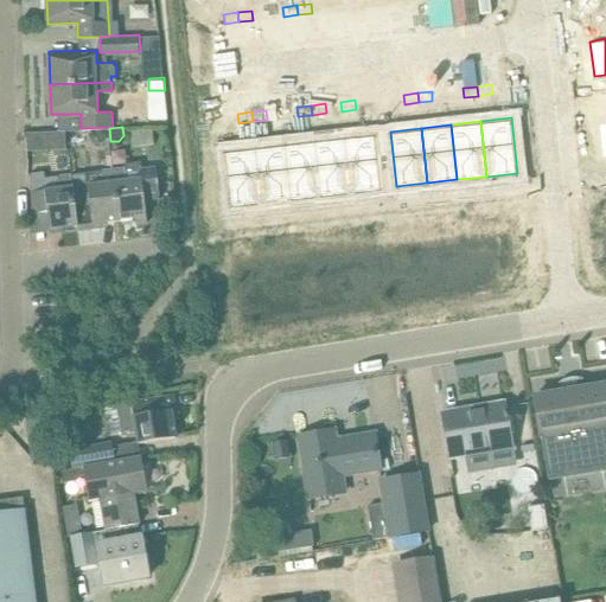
[(376,133),(345,136),(351,192),(382,189),(376,133)]
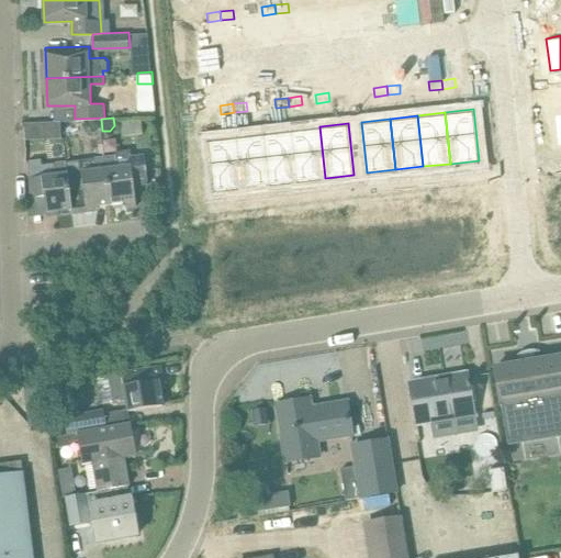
[(320,126),(292,130),(298,180),(325,178),(320,126)]
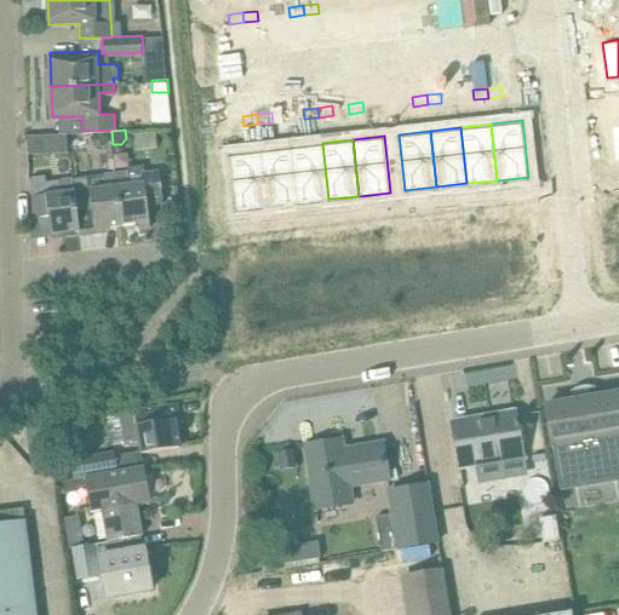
[(322,143),(292,147),(298,202),(328,199),(322,143)]
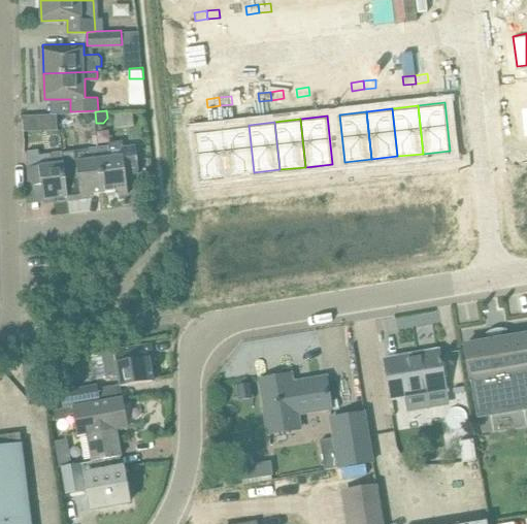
[(249,125),(223,128),(228,175),(254,172),(249,125)]
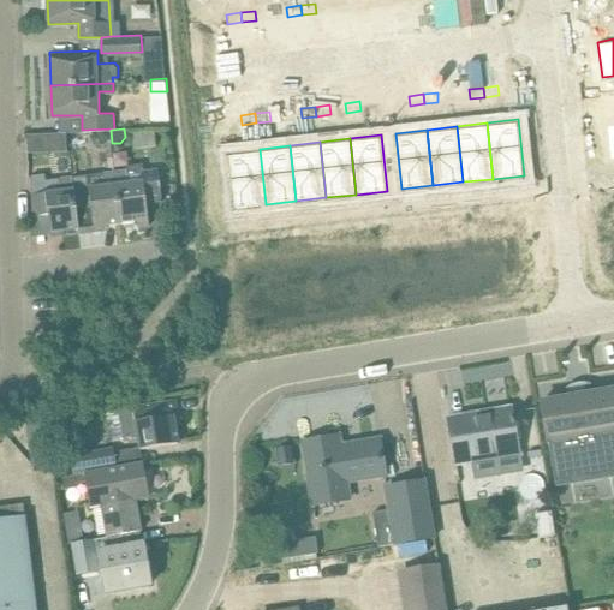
[(260,149),(227,153),(234,208),(266,204),(260,149)]
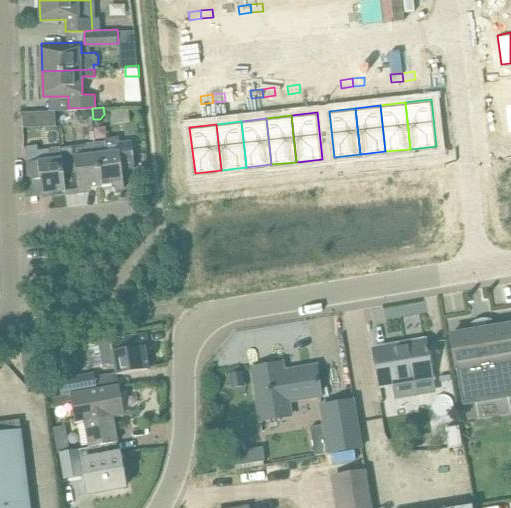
[(106,141),(96,142),(102,184),(119,182),(119,186),(125,185),(122,167),(135,165),(132,139),(121,140),(120,134),(106,136),(105,136),(106,141)]
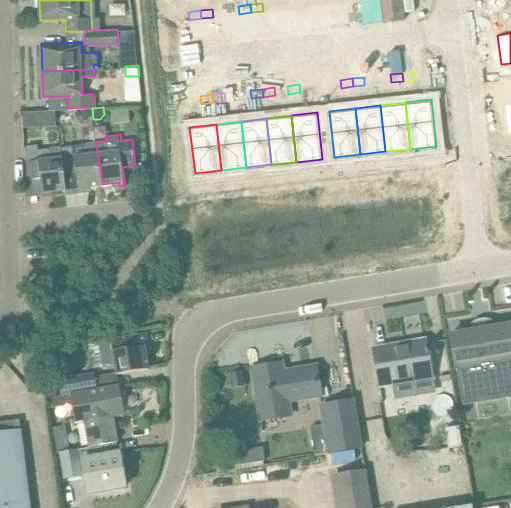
[(74,144),(61,146),(64,174),(76,172),(79,191),(84,190),(84,186),(102,184),(96,142),(86,143),(74,144)]
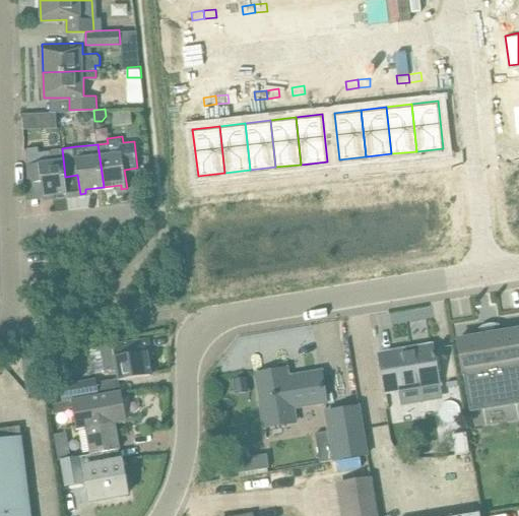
[(39,146),(26,146),(28,181),(42,180),(44,198),(49,197),(49,193),(67,191),(65,177),(62,148),(40,151),(39,146)]
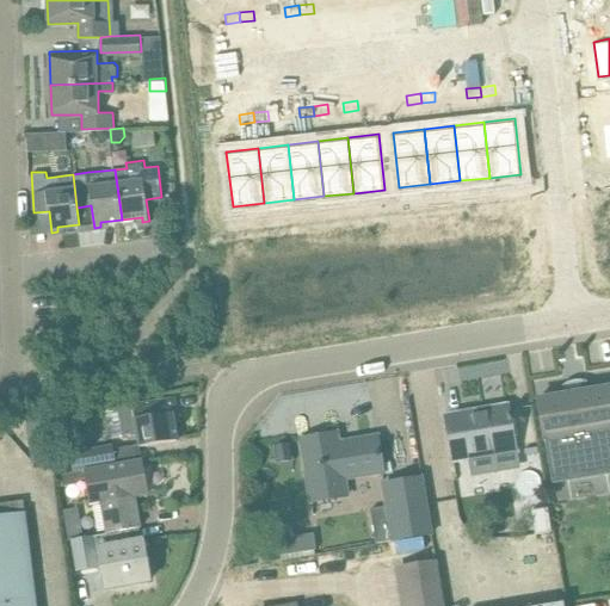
[(609,384),(538,396),(542,420),(546,438),(546,437),(553,477),(598,470),(609,467),(609,384)]
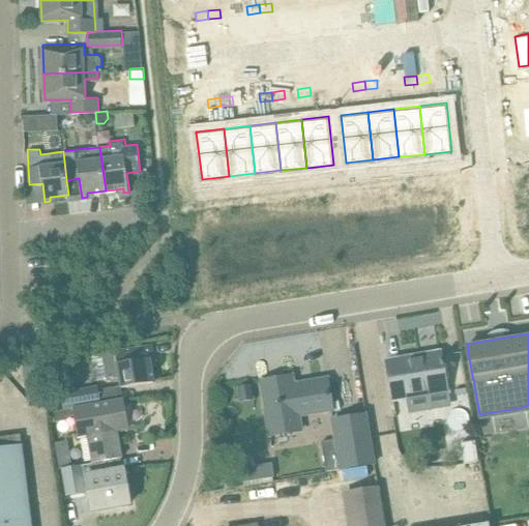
[(139,345),(104,351),(108,376),(119,374),(121,382),(121,383),(121,385),(122,385),(154,380),(151,361),(155,360),(154,355),(152,343),(139,345)]
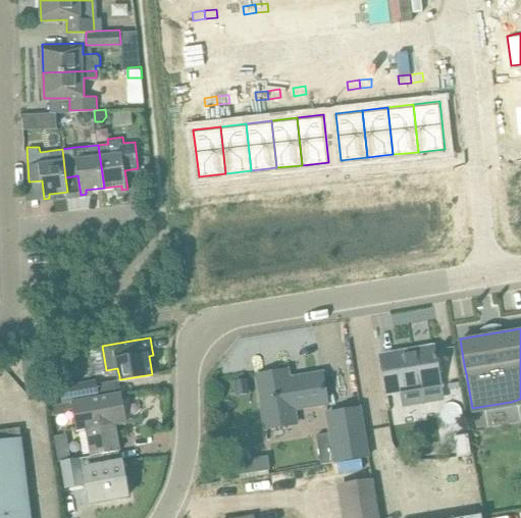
[(383,352),(381,353),(384,372),(387,393),(440,383),(437,364),(433,344),(412,348),(413,351),(383,356),(383,352)]
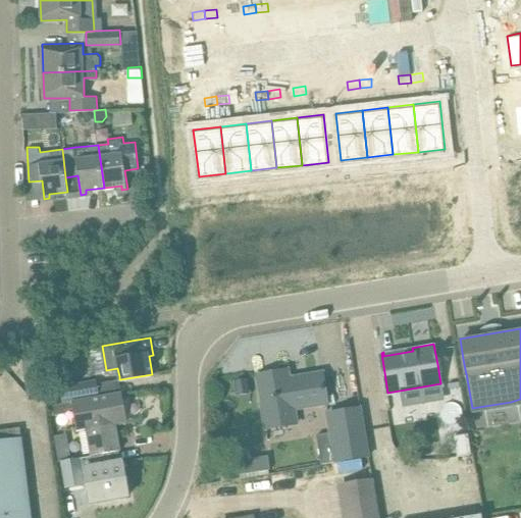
[(47,355),(44,355),(46,366),(56,364),(54,354),(53,354),(47,355)]
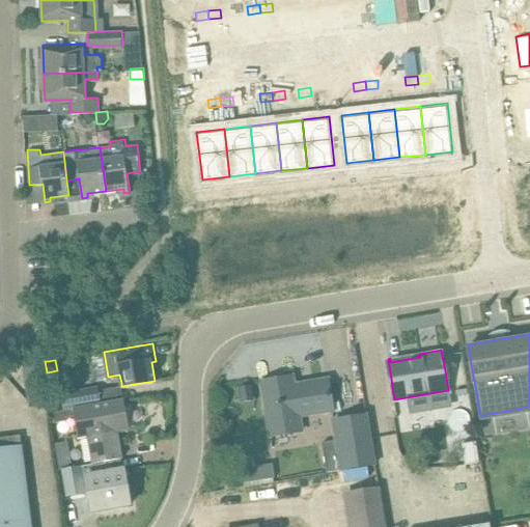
[(294,375),(262,380),(271,433),(302,427),(300,411),(314,408),(314,411),(333,408),(328,377),(309,380),(310,382),(296,385),(294,375)]
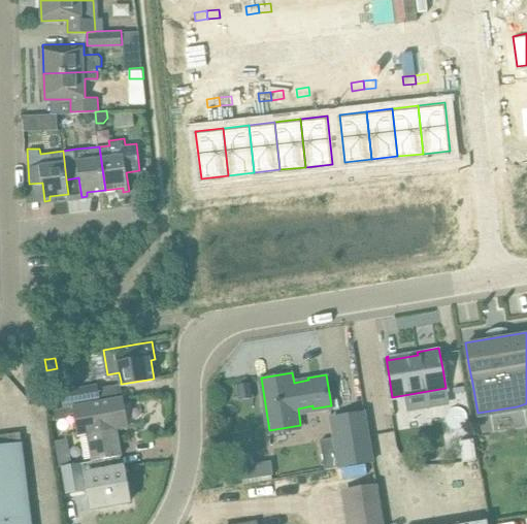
[(61,385),(50,387),(53,408),(72,404),(97,400),(93,383),(69,387),(62,388),(61,385)]
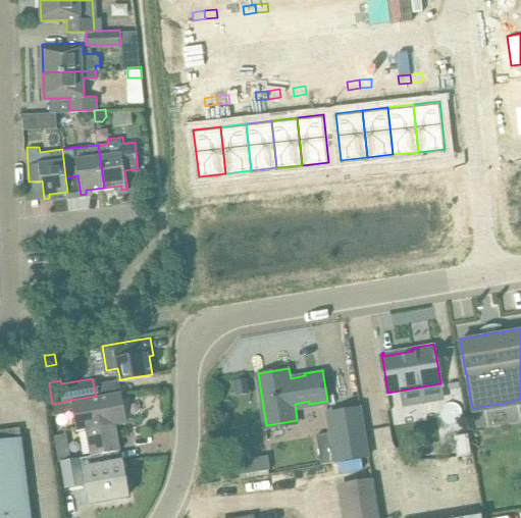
[(96,396),(71,400),(76,429),(88,427),(92,454),(109,451),(111,462),(121,460),(119,449),(120,449),(115,421),(127,419),(122,391),(96,396)]
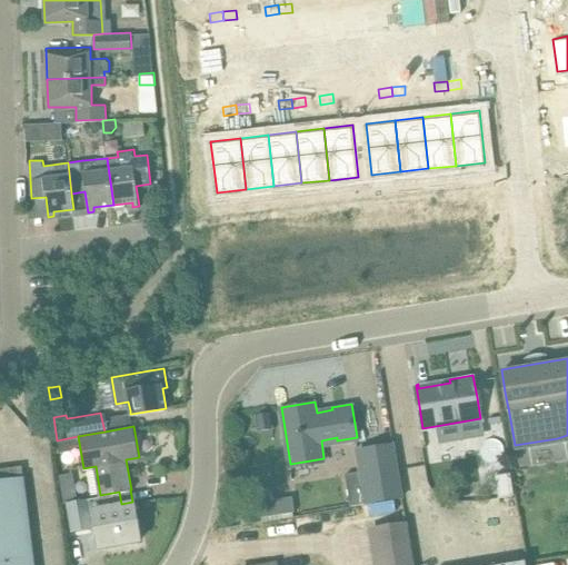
[(394,443),(359,448),(362,469),(364,475),(368,503),(402,496),(394,443)]
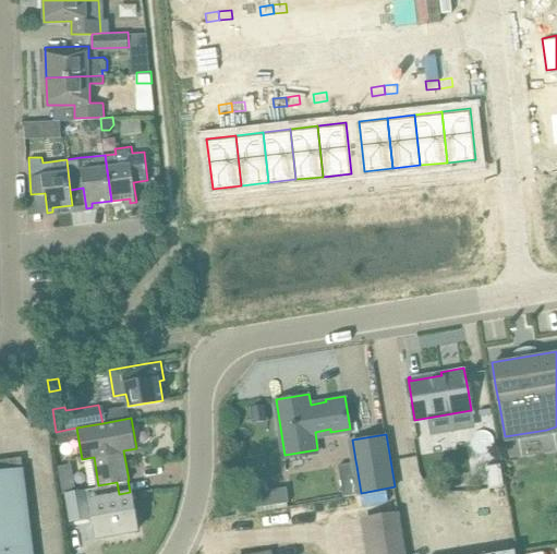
[(0,524),(29,520),(22,455),(0,457),(0,524)]
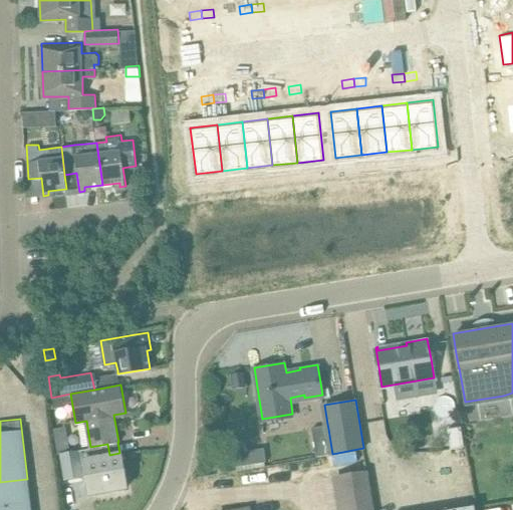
[(67,424),(55,426),(58,444),(70,442),(67,424)]
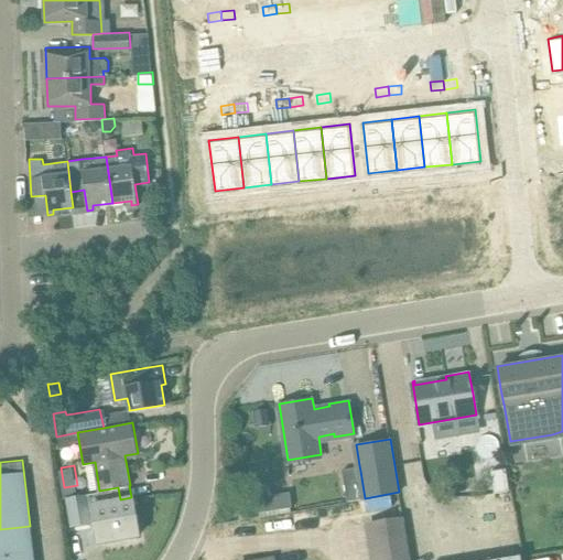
[(359,465),(343,469),(348,501),(365,498),(360,471),(359,465)]
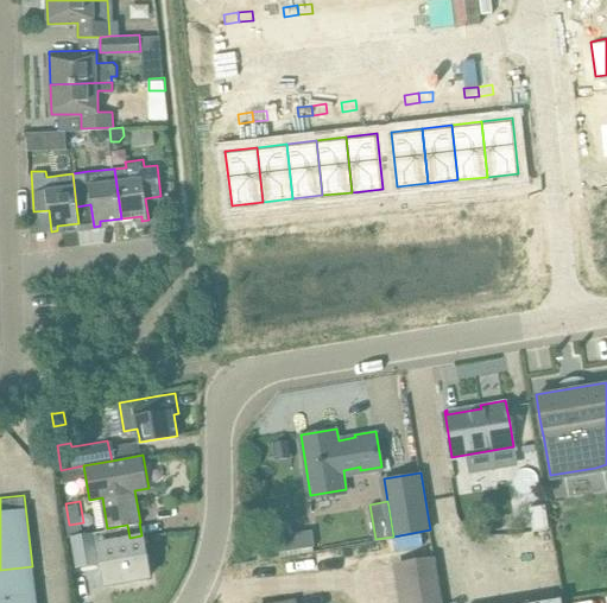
[(547,502),(530,505),(533,528),(550,526),(547,502)]
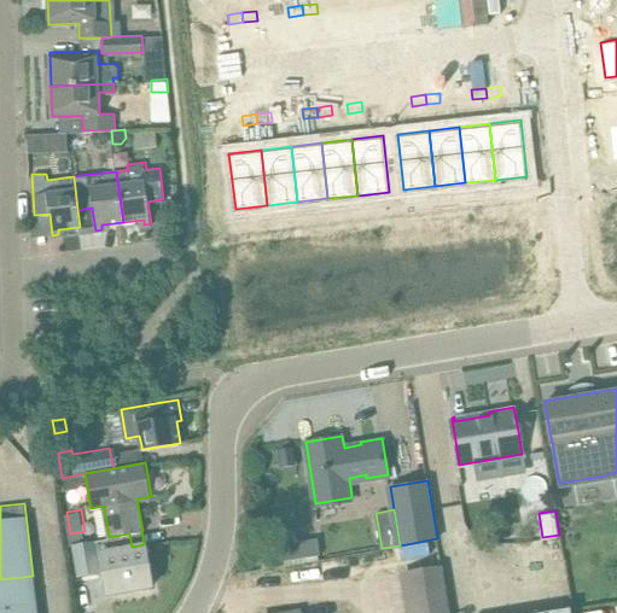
[(295,527),(278,530),(283,559),(298,556),(296,541),(295,527)]
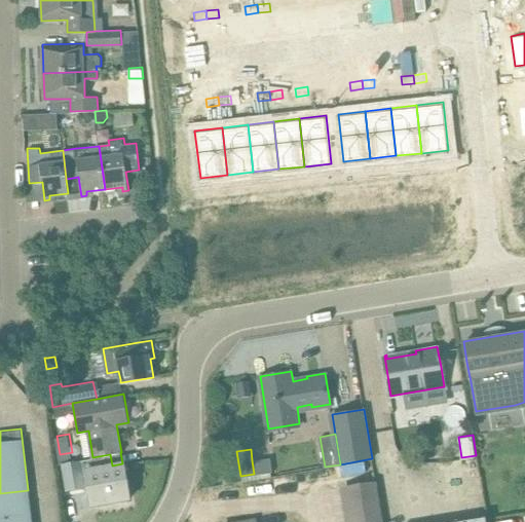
[(95,469),(86,470),(89,484),(92,505),(129,497),(123,463),(122,463),(112,465),(110,454),(92,457),(95,469)]
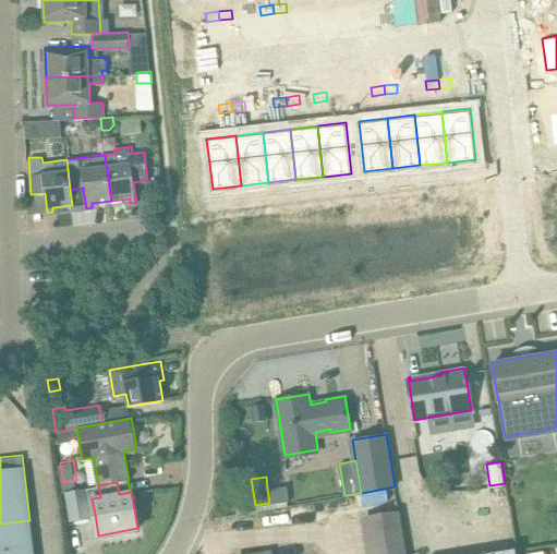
[(34,553),(29,520),(0,524),(0,553),(34,553)]
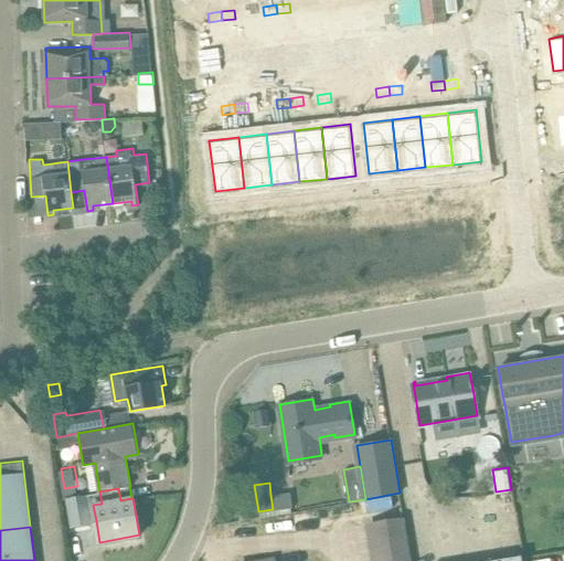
[(410,560),(407,539),(236,560),(410,560)]
